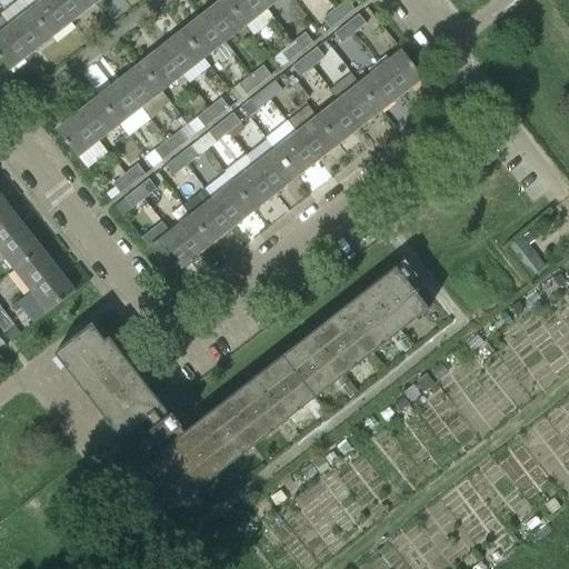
[(51,38),(72,21),(56,0),(43,0),(30,10),(51,38)]
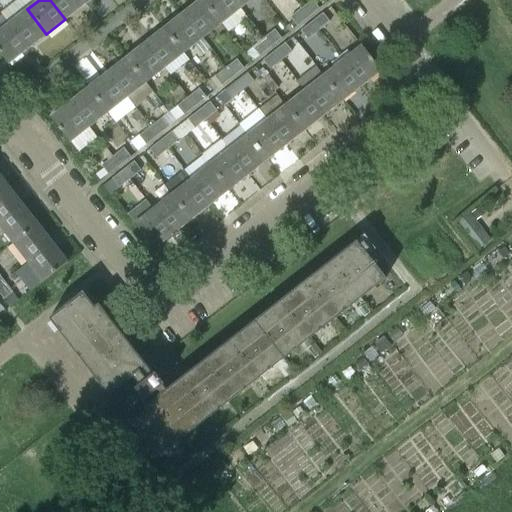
[(50,0),(65,19),(84,4),(80,0),(50,0)]
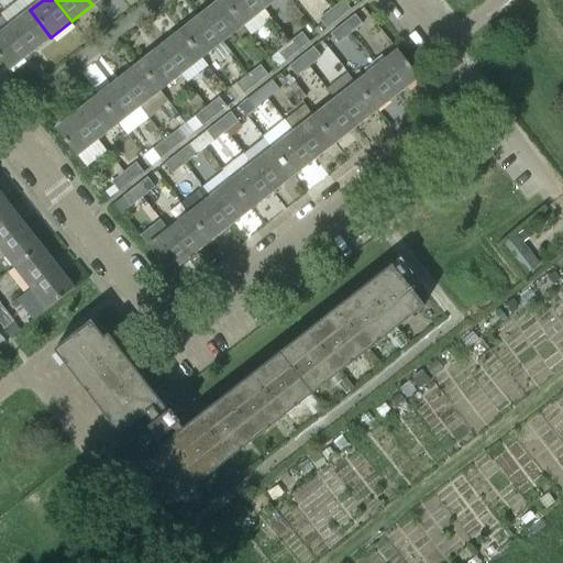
[(222,0),(220,0),(201,15),(222,42),(243,25),(222,0)]
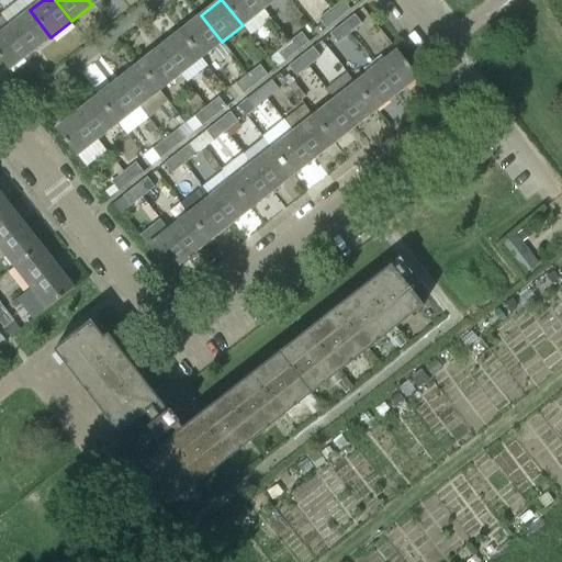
[(255,0),(222,0),(243,25),(262,10),(255,0)]
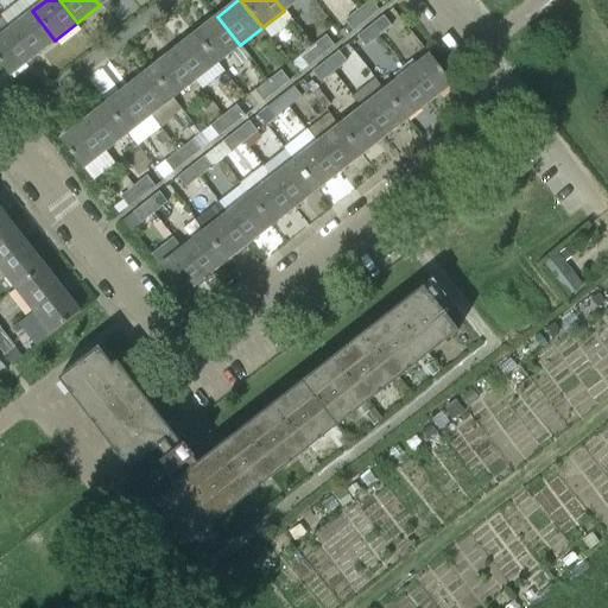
[(276,0),(284,11),(297,0),(276,0)]
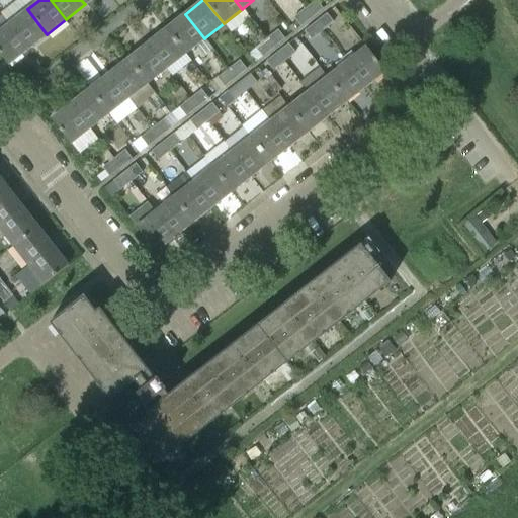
[(297,0),(276,0),(290,13),(300,2),(297,0)]
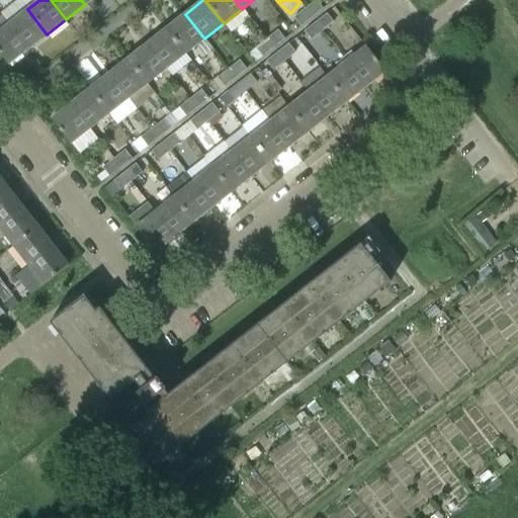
[(305,9),(312,18),(323,9),(316,1),(305,9)]
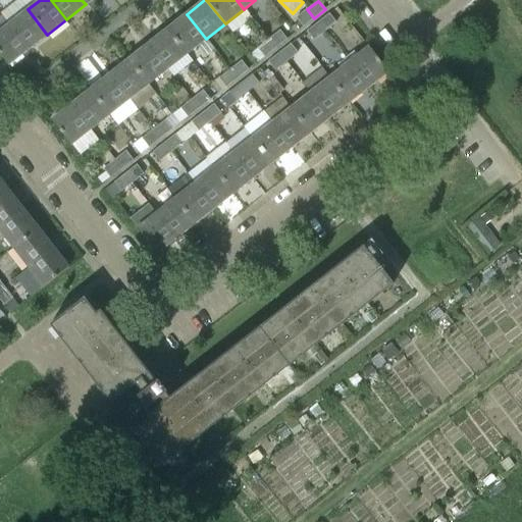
[(9,24),(29,49),(47,35),(28,9),(9,24)]
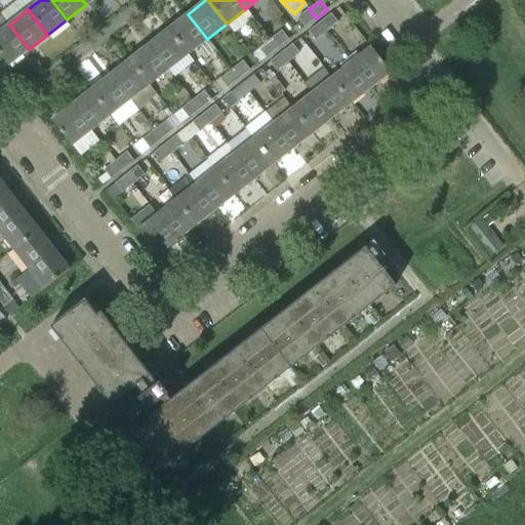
[(297,18),(305,27),(316,18),(309,9),(297,18)]
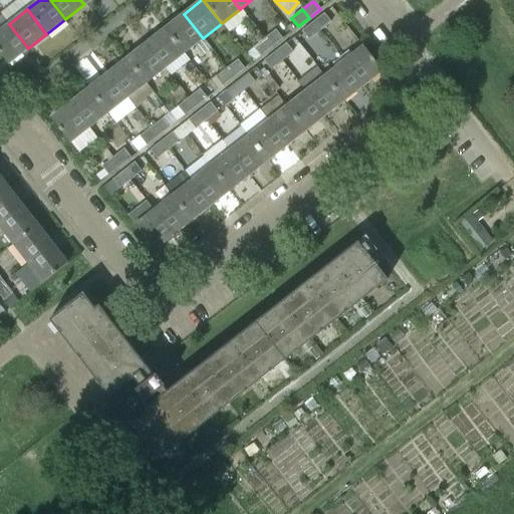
[(184,14),(165,29),(184,53),(203,38),(184,14)]
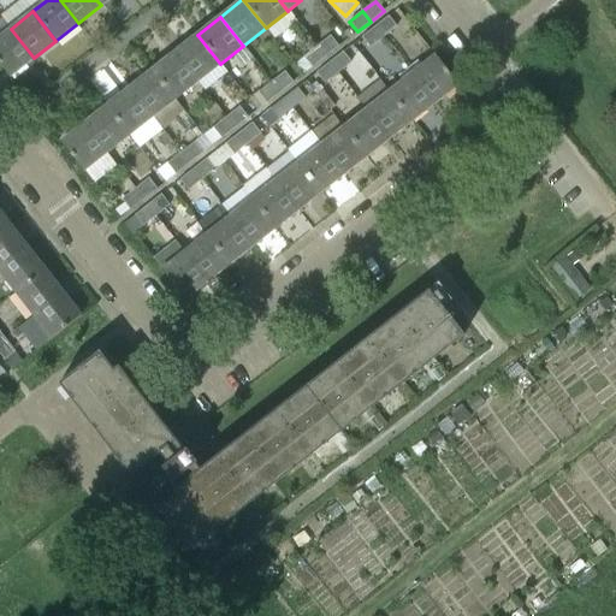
[(375,27),(383,37),(396,28),(388,17),(375,27)]
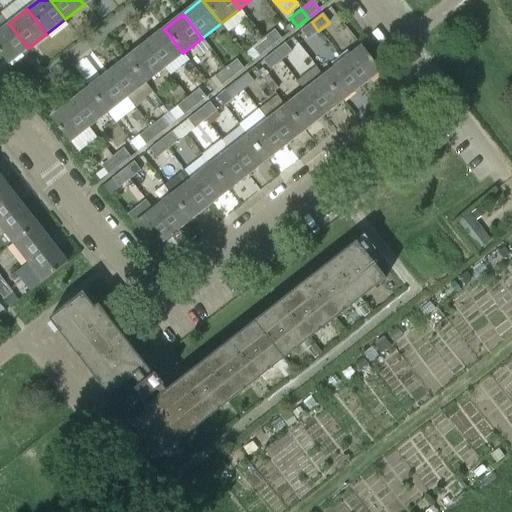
[(312,22),(301,31),(308,40),(318,31),(312,22)]
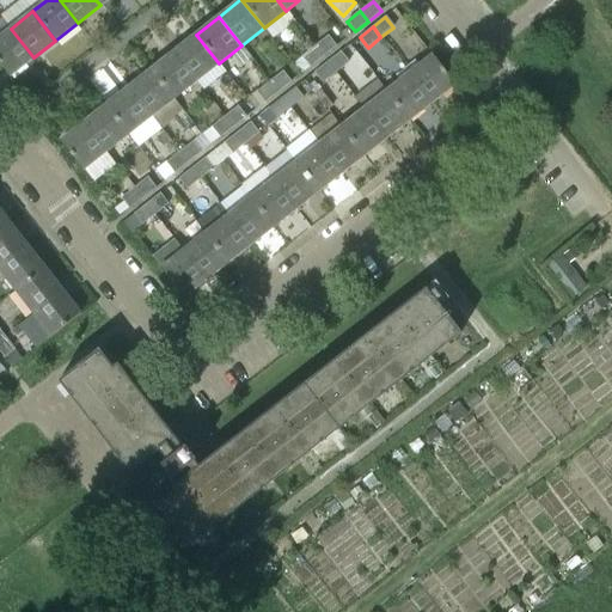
[(0,63),(10,77),(34,57),(11,29),(0,36),(0,63)]
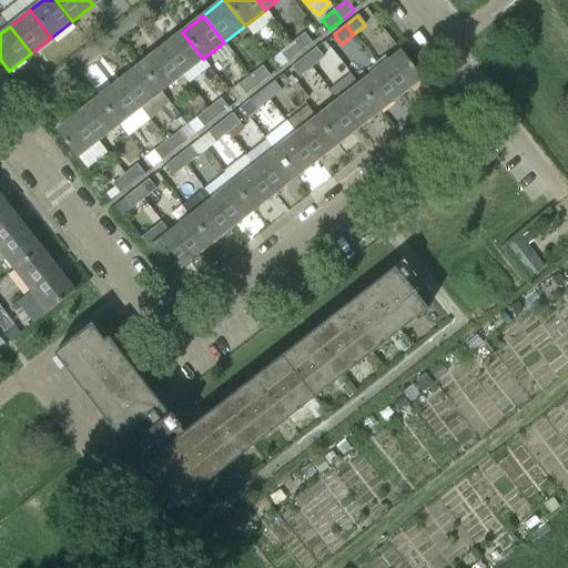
[(182,32),(161,48),(182,75),(203,59),(182,32)]
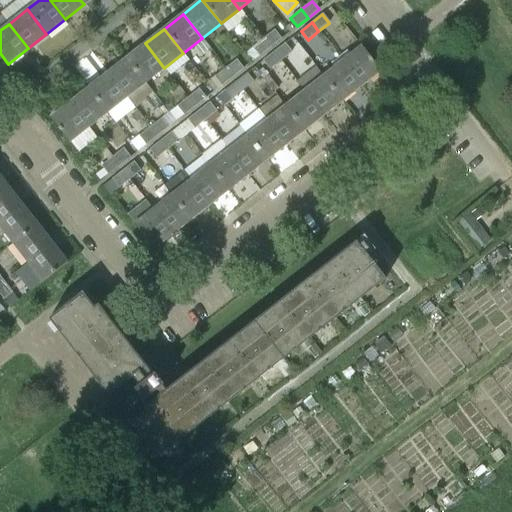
[(263,39),(270,47),(281,39),(274,30),(263,39)]
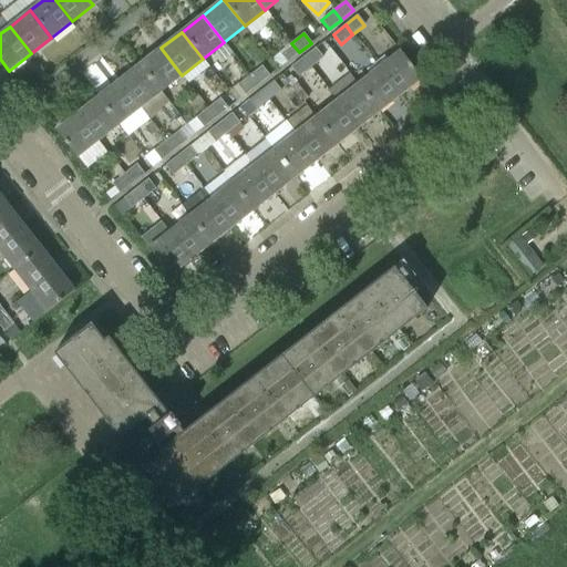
[(279,52),(287,62),(299,52),(291,43),(279,52)]
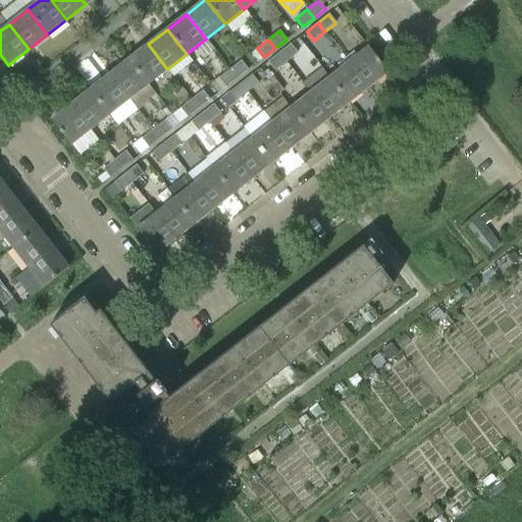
[(148,44),(128,59),(148,85),(167,69),(148,44)]
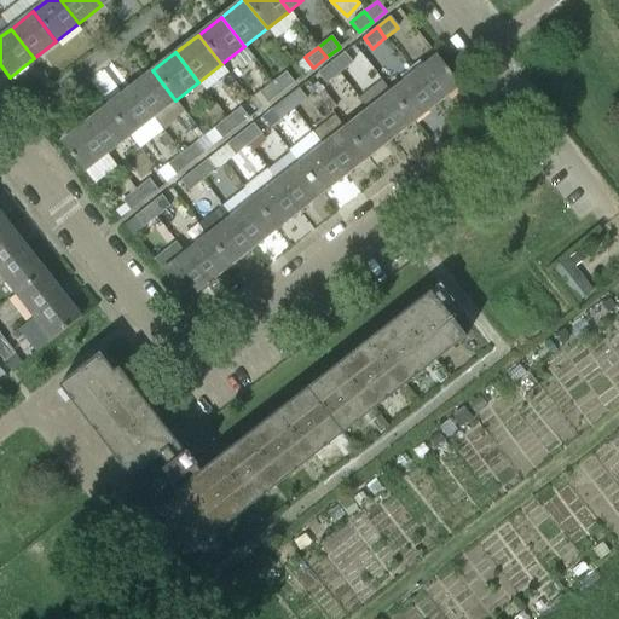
[(331,63),(340,74),(352,63),(345,53),(331,63)]
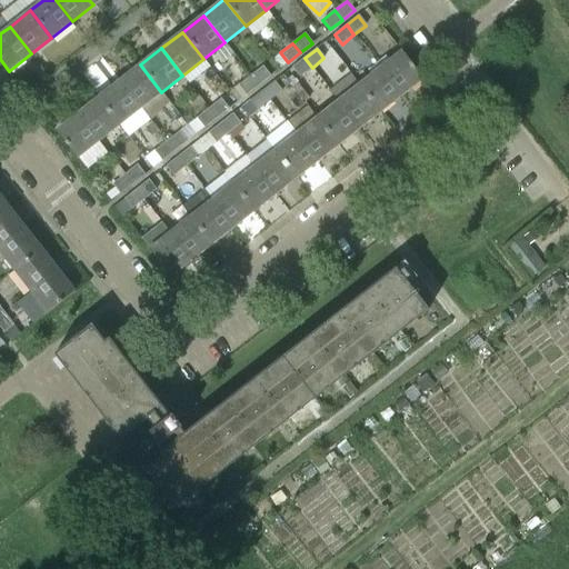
[(422,78),(401,51),(380,68),(401,96),(422,78)]
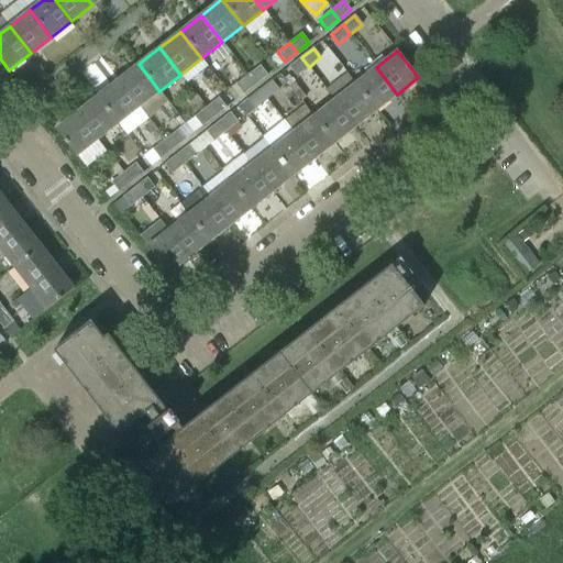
[(301,57),(289,66),(297,76),(309,67),(301,57)]
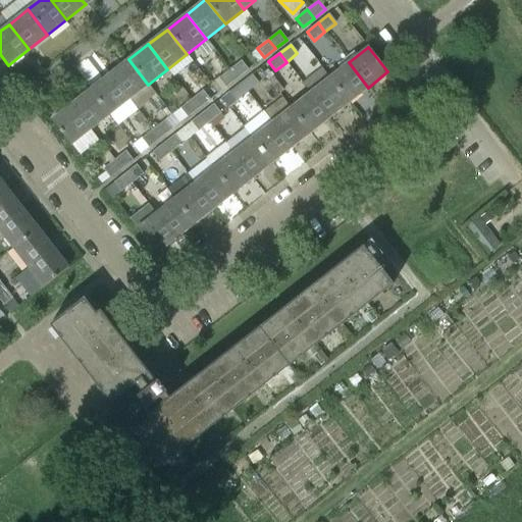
[(128,59),(109,74),(128,99),(148,85),(128,59)]
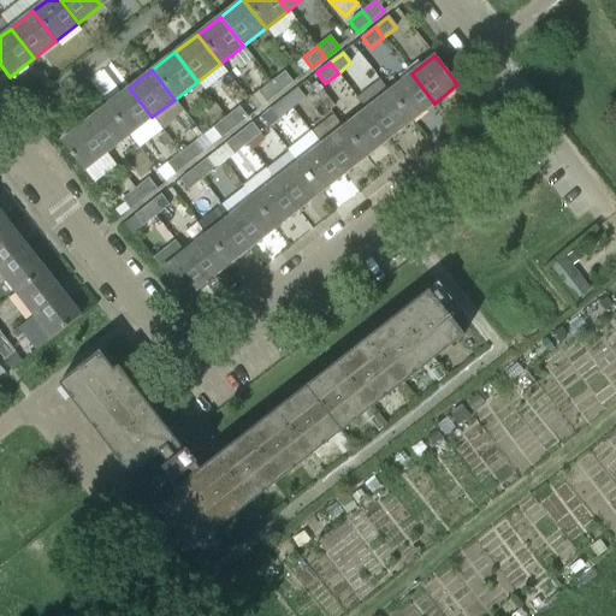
[(271,82),(279,93),(292,82),(284,72),(271,82)]
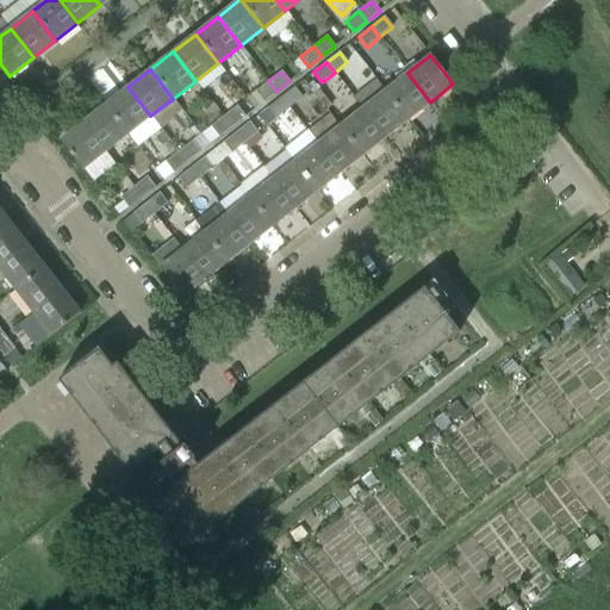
[(385,91),(408,119),(430,103),(408,73),(385,91)]
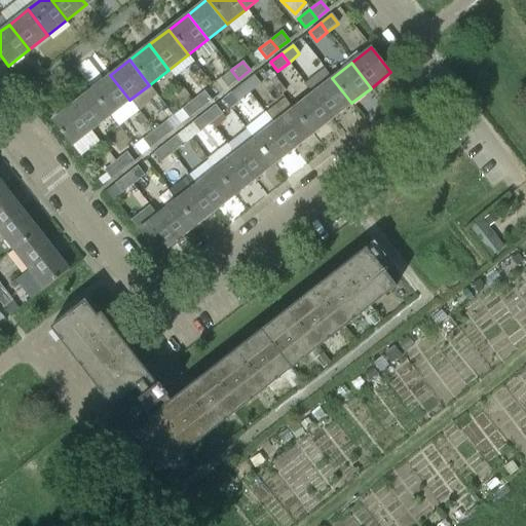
[(220,79),(228,87),(238,79),(231,70),(220,79)]
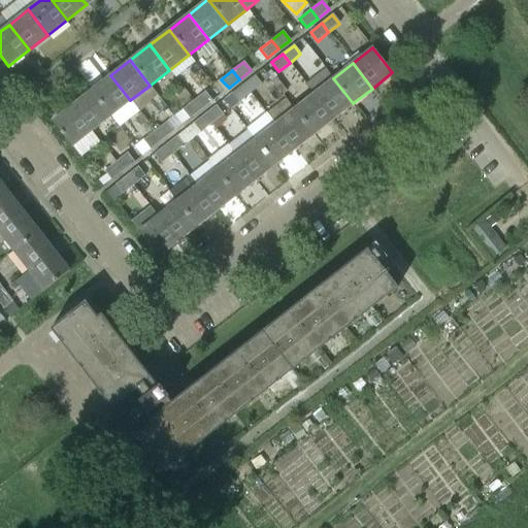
[(110,75),(92,91),(111,116),(130,100),(110,75)]
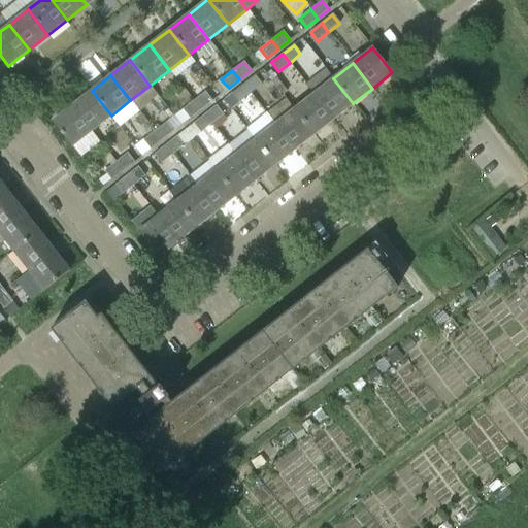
[(243,85),(251,93),(262,85),(255,75),(243,85)]
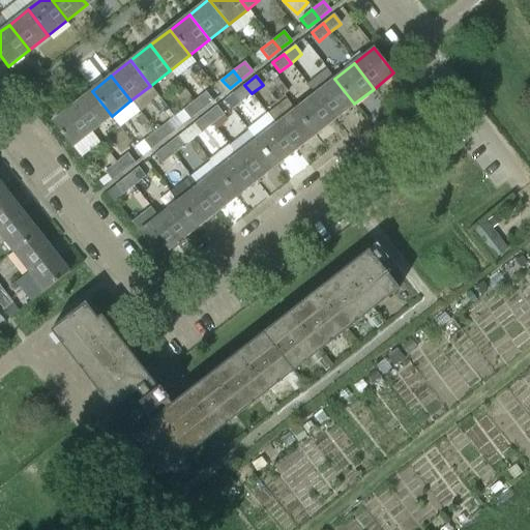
[(354,104),(334,79),(315,94),(334,119),(354,104)]
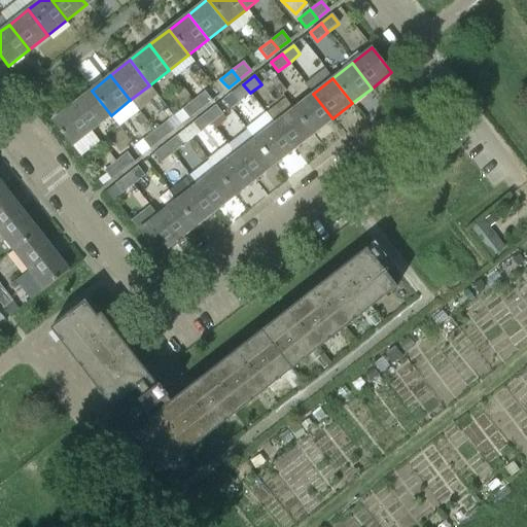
[(243,84),(232,93),(239,102),(250,93),(243,84)]
